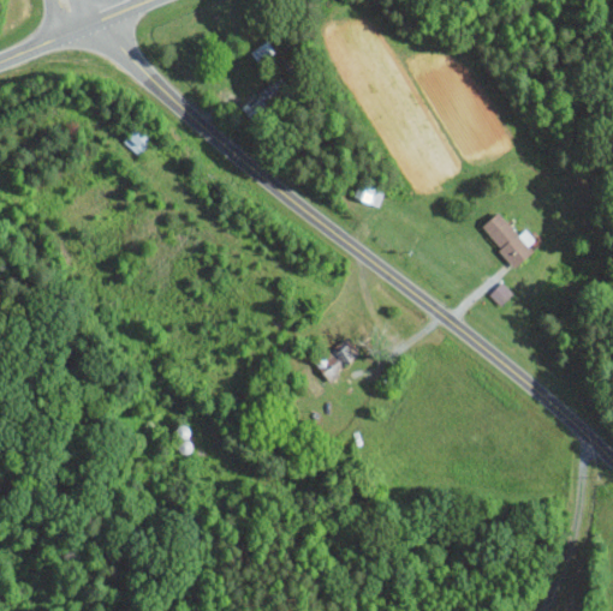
[(124,142),(138,157),(153,143),(138,127),(124,142)]
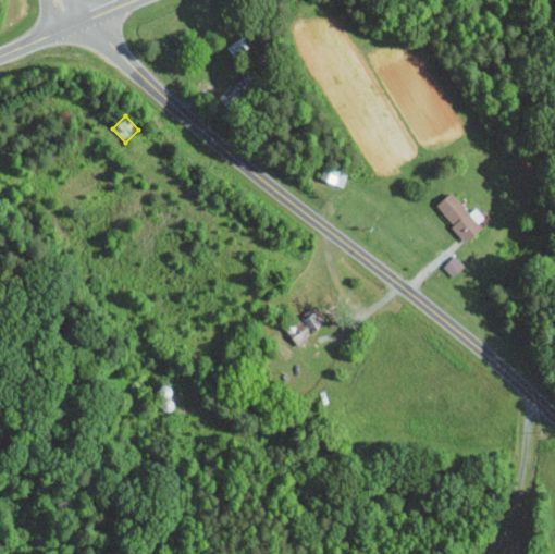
[(321,182),(345,187),(348,173),(324,168),(321,182)]
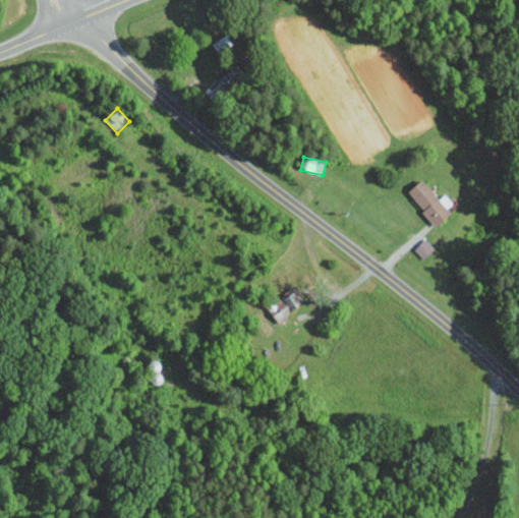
[(452,216),(423,180),(407,193),(436,228),(452,216)]
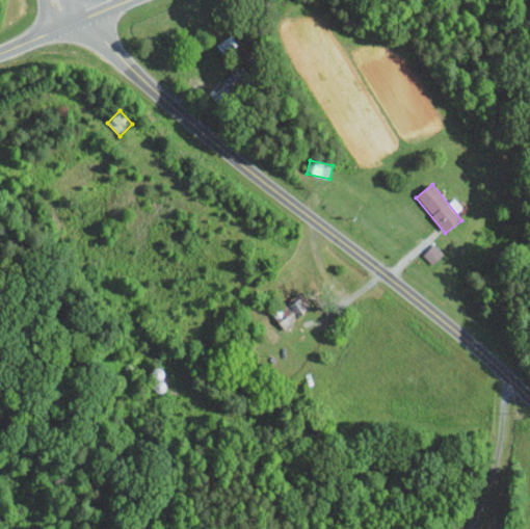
[(444,256),(434,246),(424,258),(433,266),(444,256)]
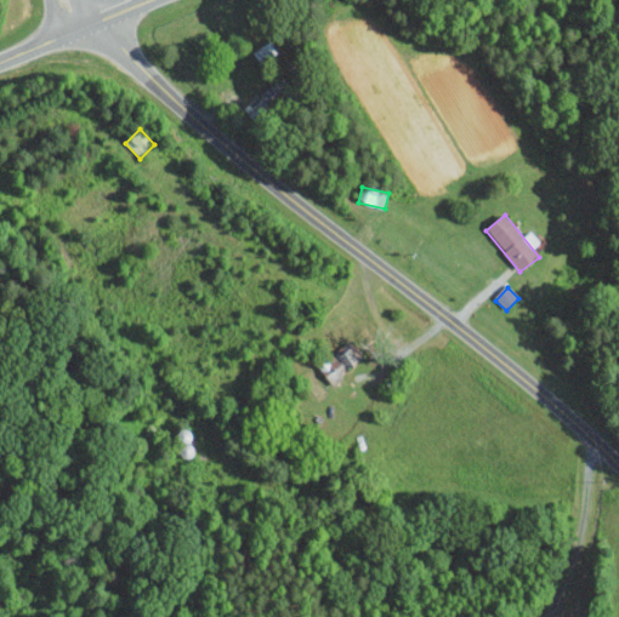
[(331,386),(365,363),(352,344),(318,369),(331,386)]
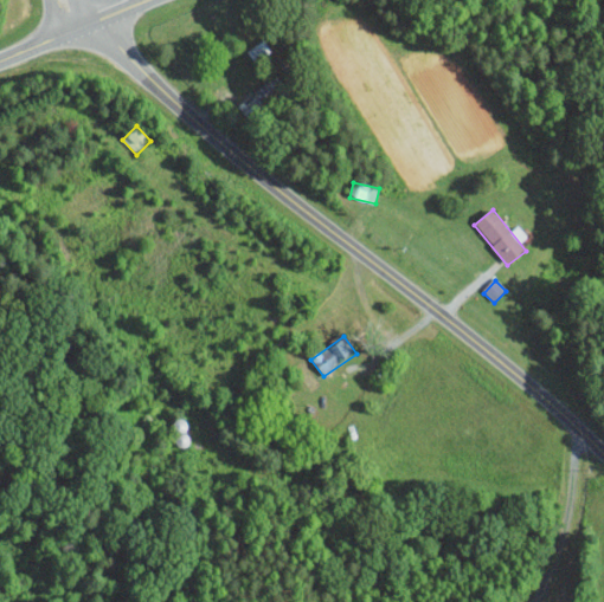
All buildings are outlined.
